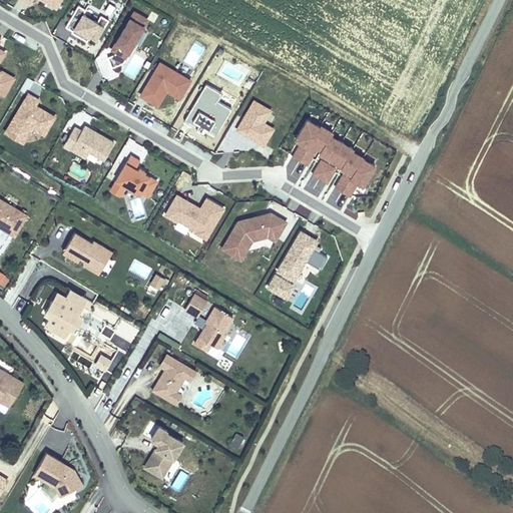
[(61,0),(18,0),(29,6),(31,0),(37,0),(56,11),(61,0)]
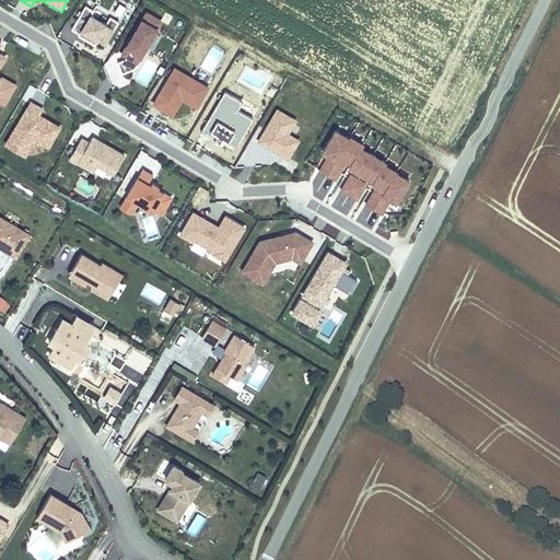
[(126,9),(118,4),(113,13),(120,18),(126,9)]
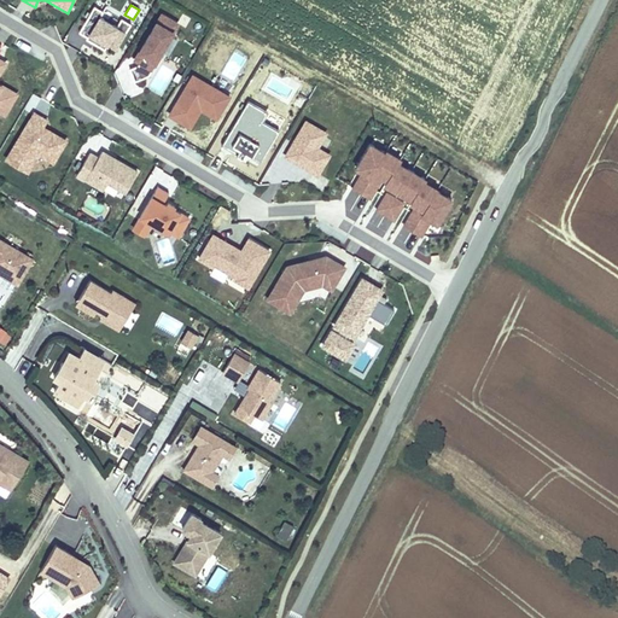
[(103,12),(93,7),(77,34),(86,38),(85,40),(104,51),(106,47),(115,52),(130,25),(120,19),(115,28),(99,18),(103,12)]
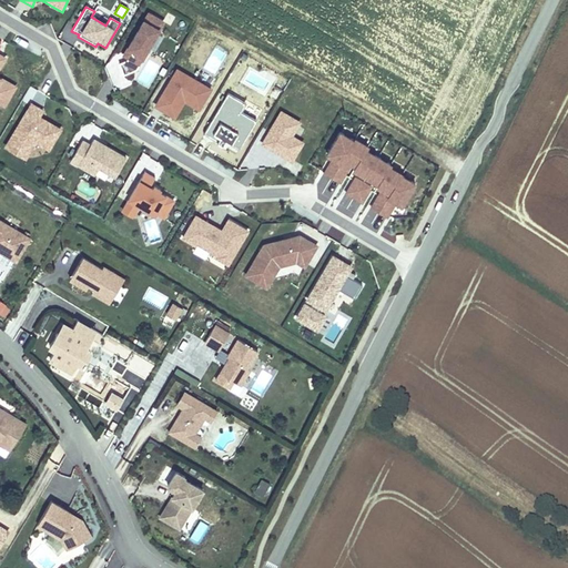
[(122,75),(135,70),(164,22),(146,12),(121,56),(128,60),(118,63),(122,75)]
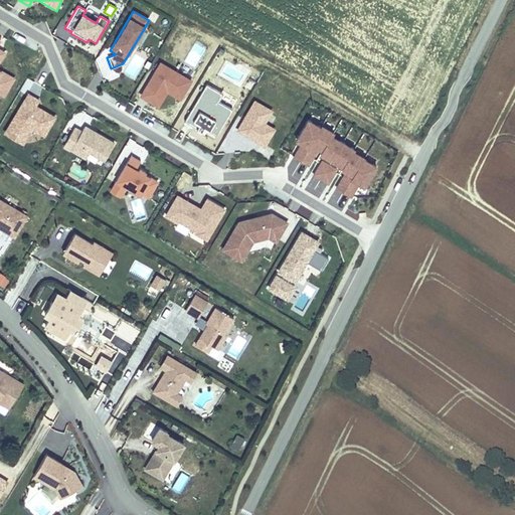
[(138,48),(135,54),(145,59),(148,53),(138,48)]
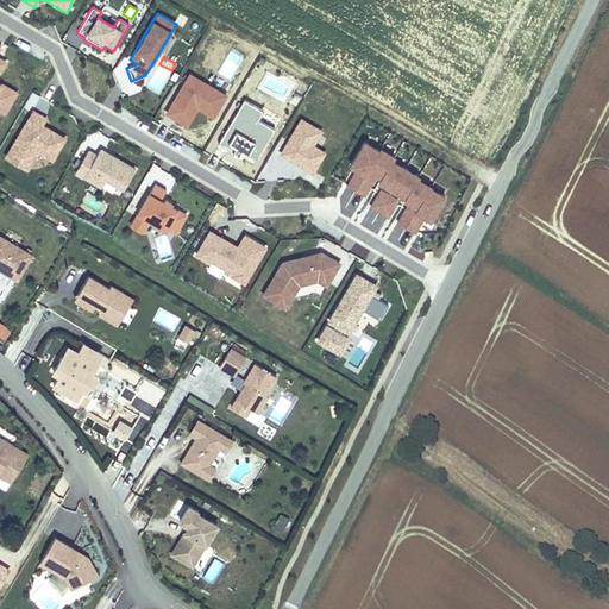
[(0,114),(4,117),(17,94),(0,83),(0,75),(7,63),(0,58),(0,114)]
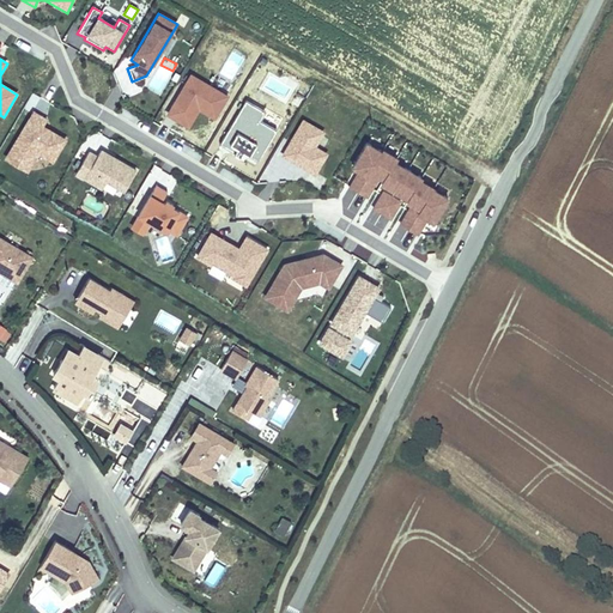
[(159,65),(146,86),(159,95),(173,73),(159,65)]
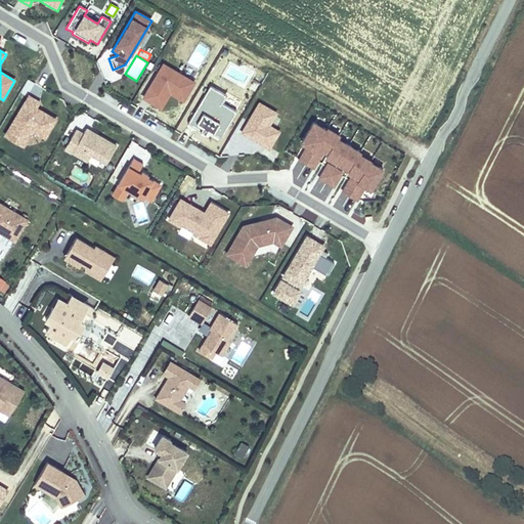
[(195,83),(162,63),(140,99),(160,111),(169,94),(183,102),(195,83)]
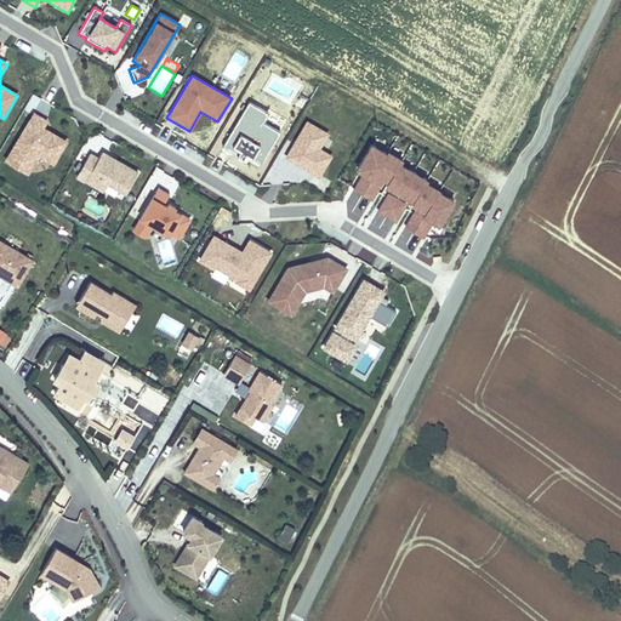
[(268,113),(249,102),(222,147),(241,159),(244,155),(261,165),(280,132),(263,123),(268,113)]
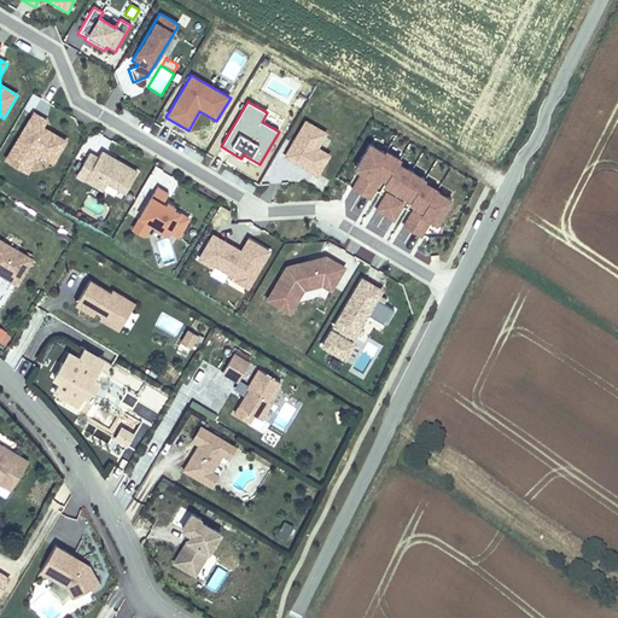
[(47,121),(33,112),(3,162),(27,176),(39,157),(52,165),(66,141),(44,127),(47,121)]
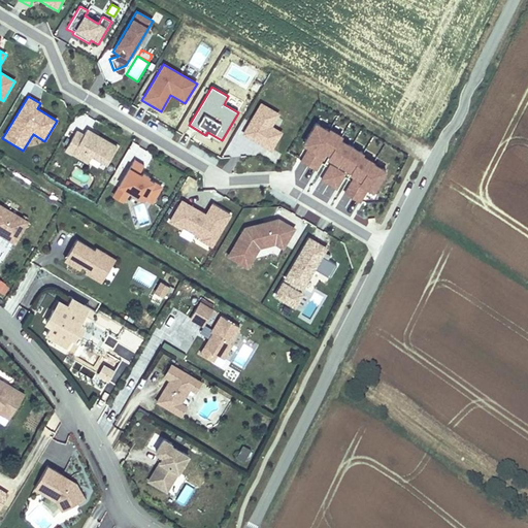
[(279,113),(260,102),(241,134),(271,152),(283,133),(272,127),(279,113)]
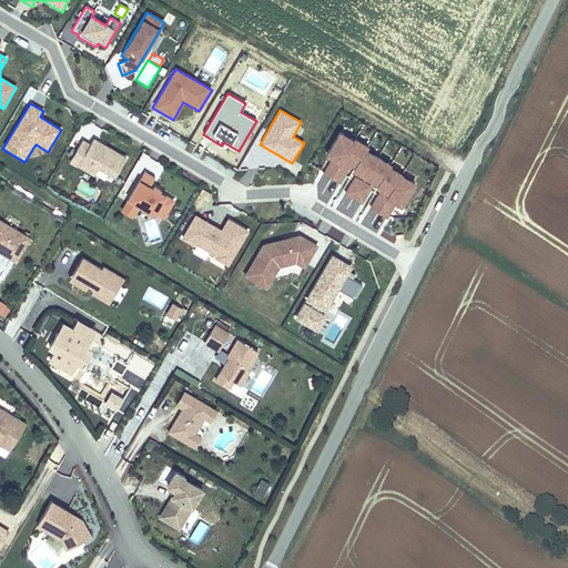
[(344,194),(362,205),(369,191),(377,195),(369,209),(386,219),(395,205),(402,209),(415,184),(401,176),(402,175),(389,169),(391,166),(365,151),(368,146),(353,139),(352,140),(338,132),(324,156),(331,161),(323,174),(340,184),(345,176),(352,181),(344,194)]
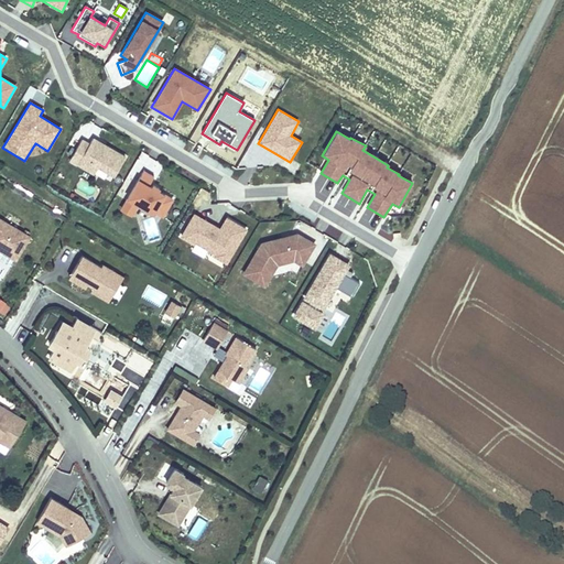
[(93,175),(97,169),(114,179),(126,158),(93,138),(89,144),(82,140),(68,162),(93,175)]
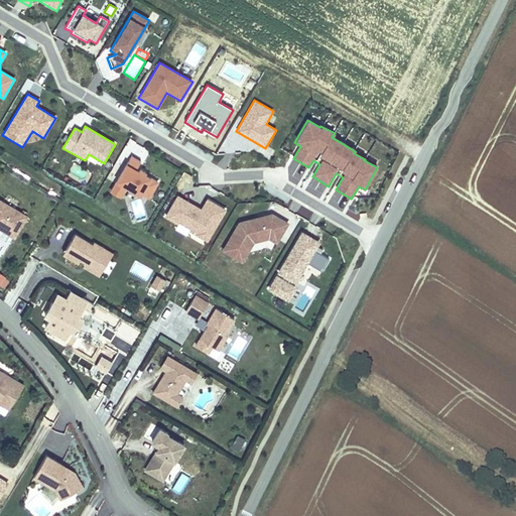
[(150,179),(145,176),(146,173),(138,168),(137,171),(135,170),(140,162),(131,156),(126,164),(125,164),(108,192),(119,199),(125,189),(139,199),(141,196),(148,200),(159,182),(151,178),(150,179)]
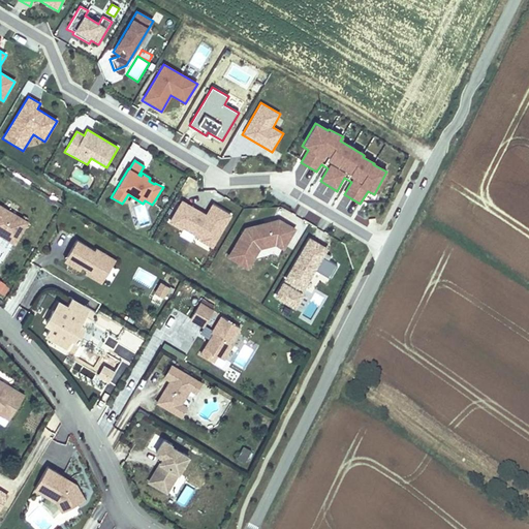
[(212,249),(232,215),(212,203),(206,215),(181,199),(167,223),(181,231),(183,228),(198,238),(197,240),(212,249)]
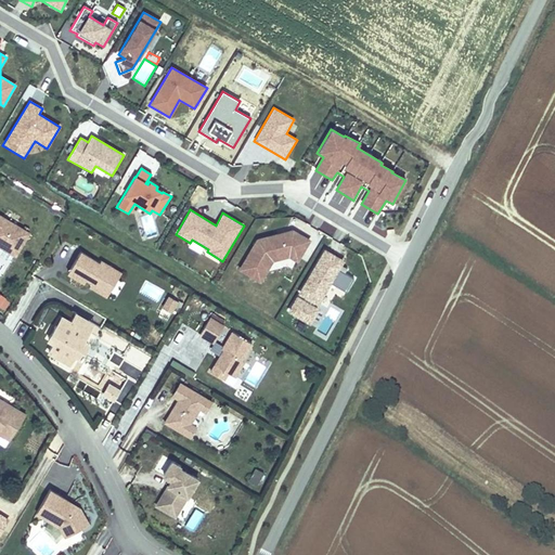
[(0,247),(15,256),(28,233),(0,216),(0,243),(1,244),(0,245),(0,247)]
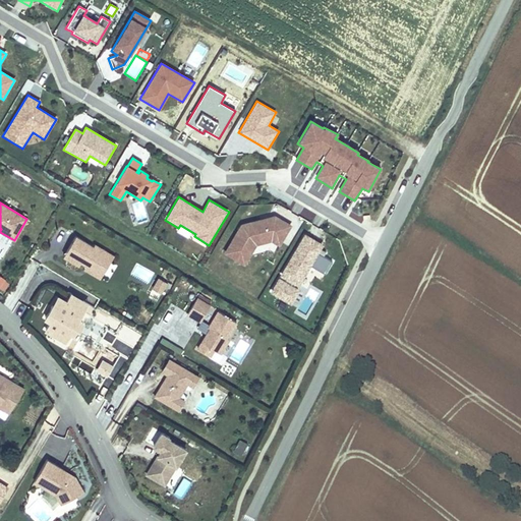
[(255,246),(271,242),(279,247),(292,226),(275,216),(239,225),(223,253),(243,266),(255,246)]
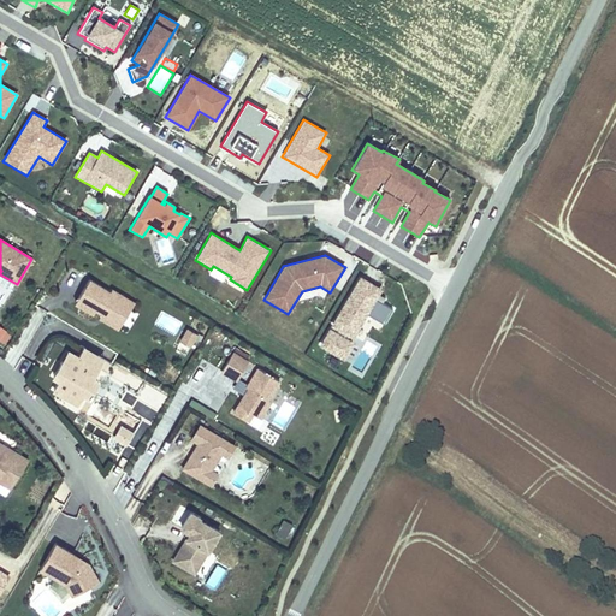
[(386,298),(378,295),(381,289),(359,276),(318,345),(344,361),(354,343),(350,342),(366,315),(385,326),(395,309),(384,302),(386,298)]
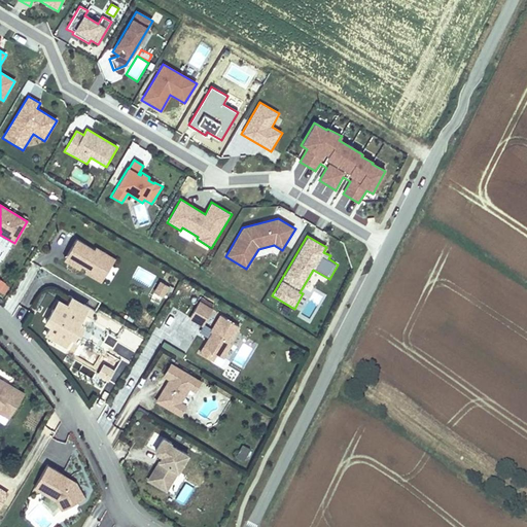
[(113,260),(75,239),(63,261),(78,271),(80,267),(85,270),(91,273),(93,270),(105,276),(113,260)]
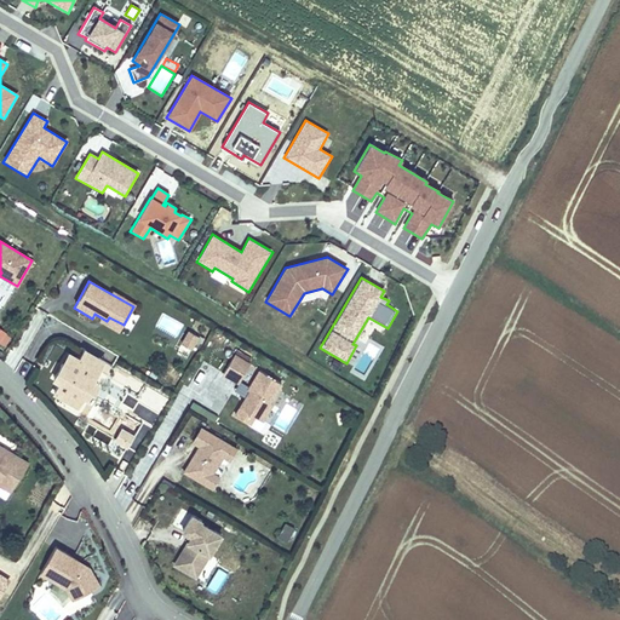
[(40,328),(47,314),(38,310),(30,325),(40,328)]
